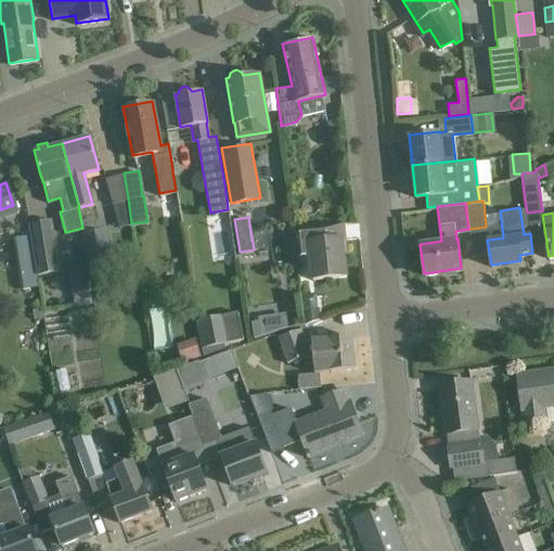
[(60,269),(51,218),(28,221),(34,253),(37,273),(60,269)]
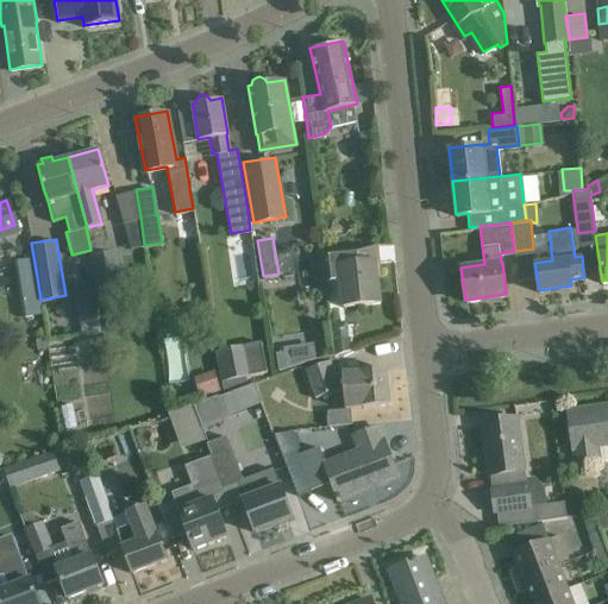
[(106,250),(105,241),(91,244),(92,252),(91,252),(98,297),(99,306),(100,315),(113,314),(112,302),(118,301),(116,283),(121,282),(117,249),(106,250)]
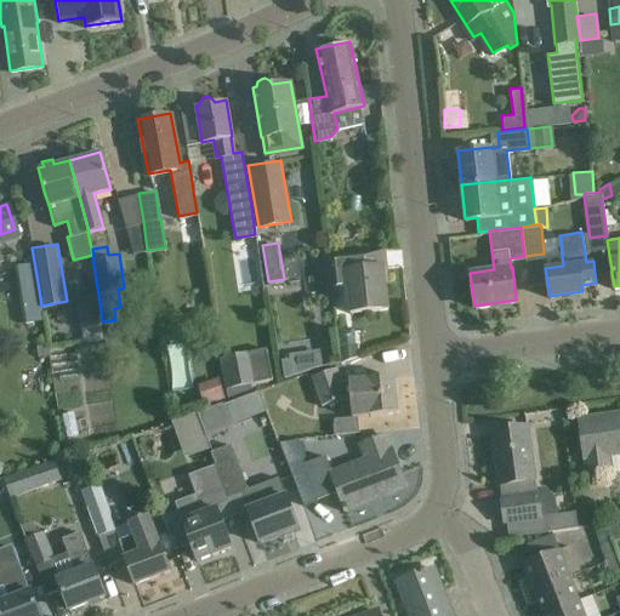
[(385,249),(385,247),(329,254),(333,281),(346,280),(348,311),(386,307),(382,266),(360,267),(359,251),(385,249)]
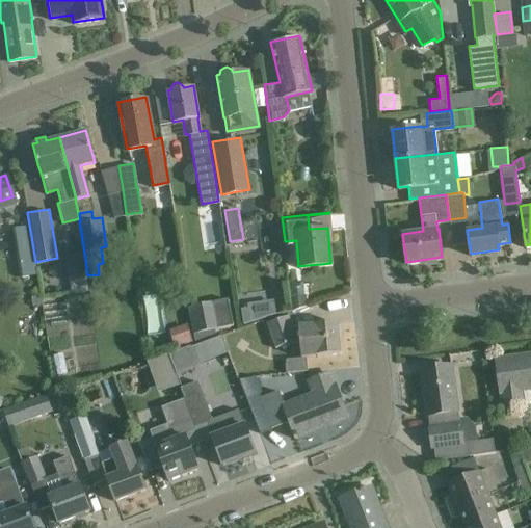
[(32,242),(15,244),(20,274),(36,272),(35,262),(32,242)]
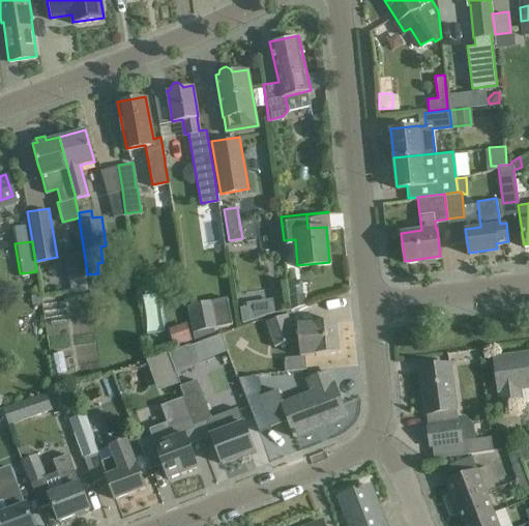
[(65,262),(68,278),(87,274),(86,266),(85,259),(65,262)]
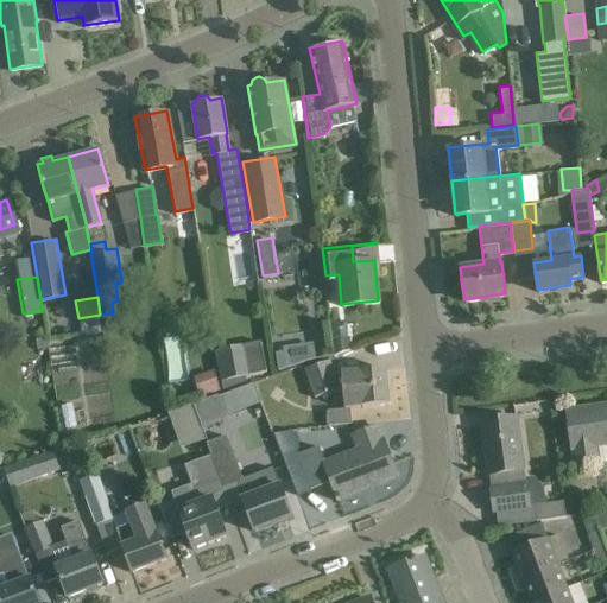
[(348,334),(332,336),(334,350),(349,346),(348,334)]
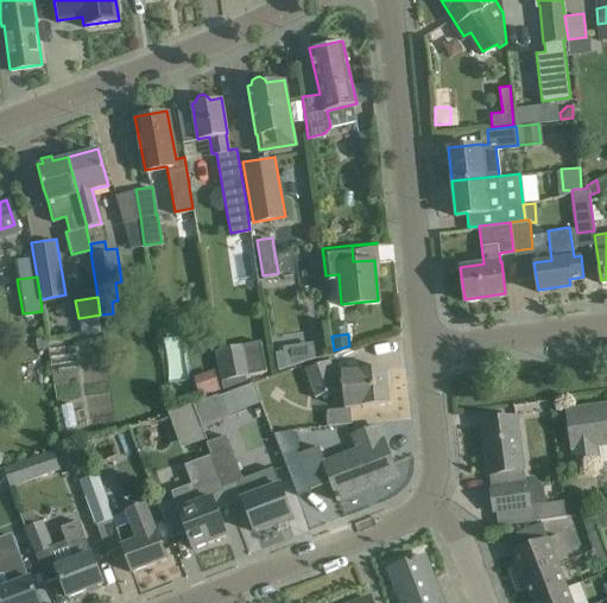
[(266,369),(260,340),(214,349),(220,379),(266,369)]
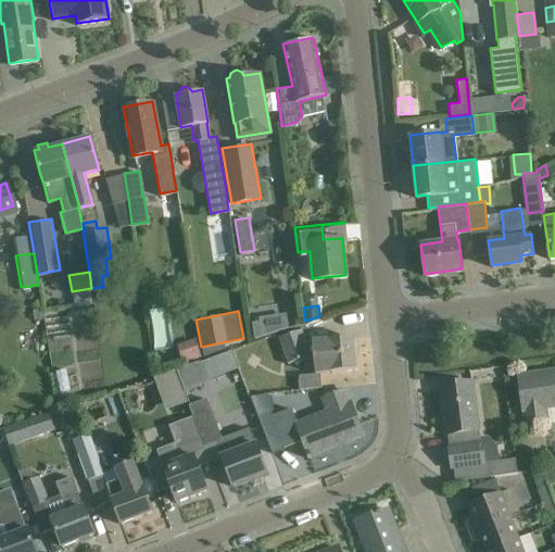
[(259,320),(251,321),(254,337),(288,326),(286,311),(259,315),(259,320)]
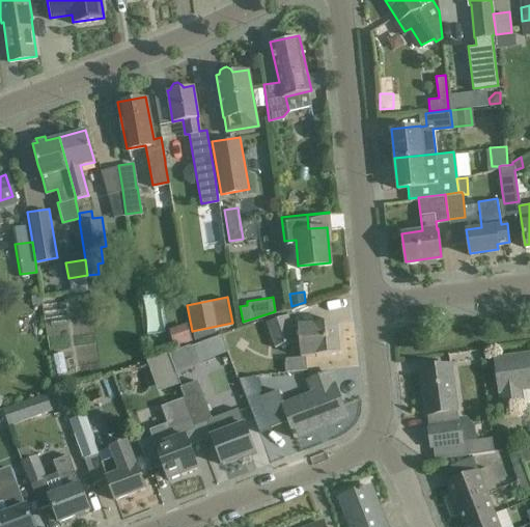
[(291,325),(287,312),(265,321),(274,345),(286,341),(299,340),(300,355),(284,356),(285,369),(306,367),(305,355),(314,354),(339,352),(336,320),(311,323),(312,323),(297,325),(291,325)]
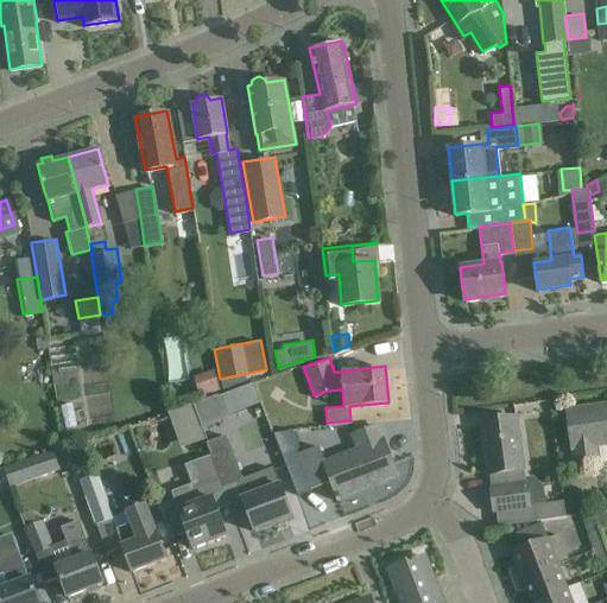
[(213,368),(194,374),(200,392),(219,386),(213,368)]
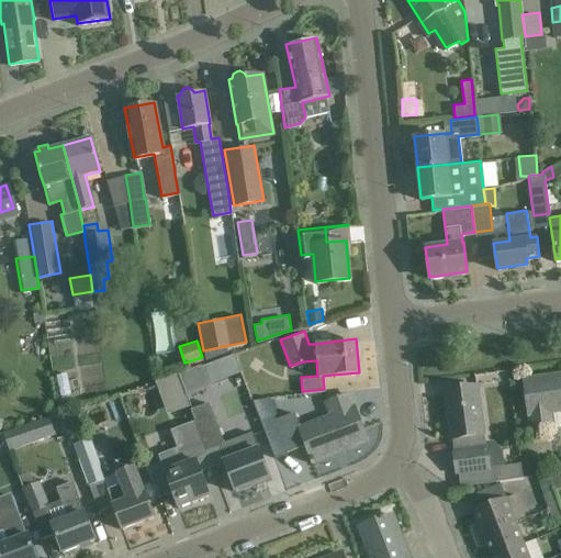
[(202,367),(179,377),(186,394),(209,386),(202,367)]
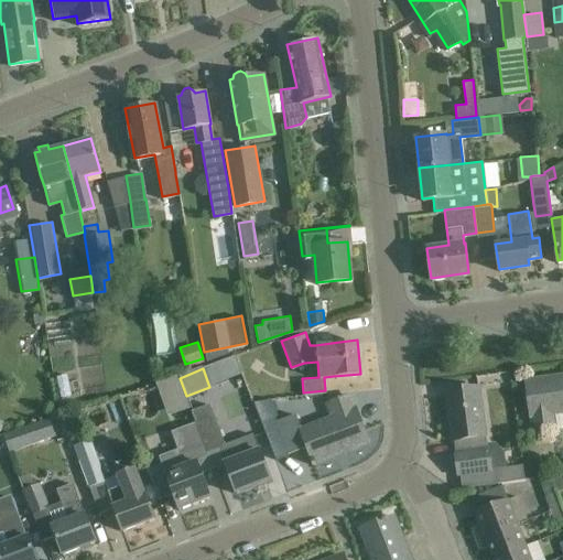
[(562,374),(524,379),(530,415),(530,413),(532,426),(554,423),(553,411),(562,409),(562,374)]
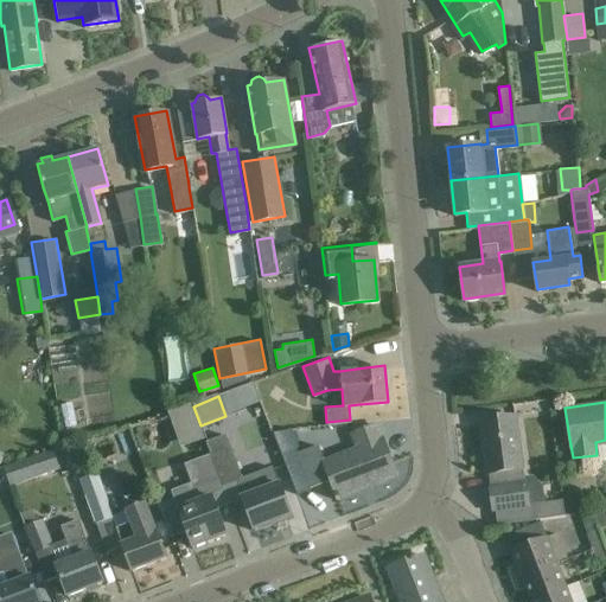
[(515,415),(480,420),(488,472),(492,471),(495,485),(489,486),(492,508),(495,508),(496,524),(563,514),(562,498),(527,503),(515,415)]
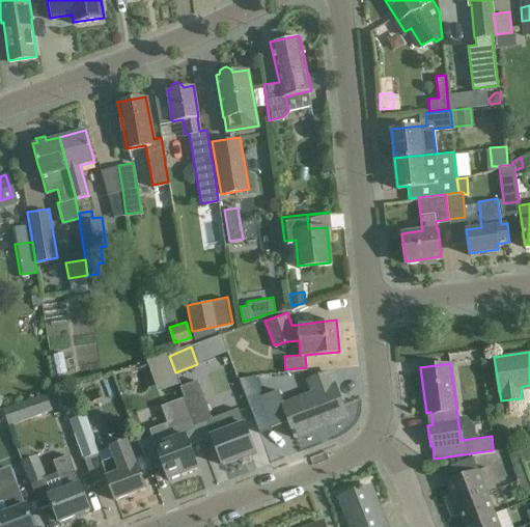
[(258,394),(271,426),(272,425),(271,422),(287,416),(293,431),(291,432),(293,436),(296,434),(296,433),(346,414),(334,383),(333,383),(329,370),(307,378),(311,390),(282,401),(277,387),(258,394)]
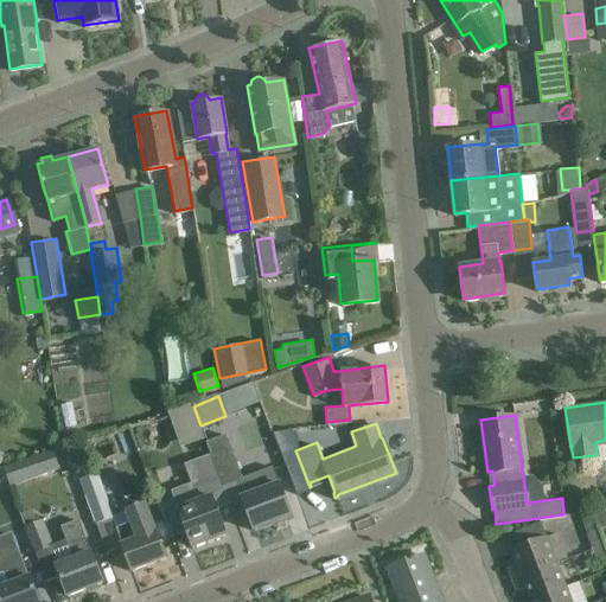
[(224,431),(205,440),(221,479),(223,485),(235,480),(254,529),(276,520),(278,520),(278,519),(281,518),(282,517),(284,518),(285,517),(291,514),(272,465),(241,476),(224,431)]
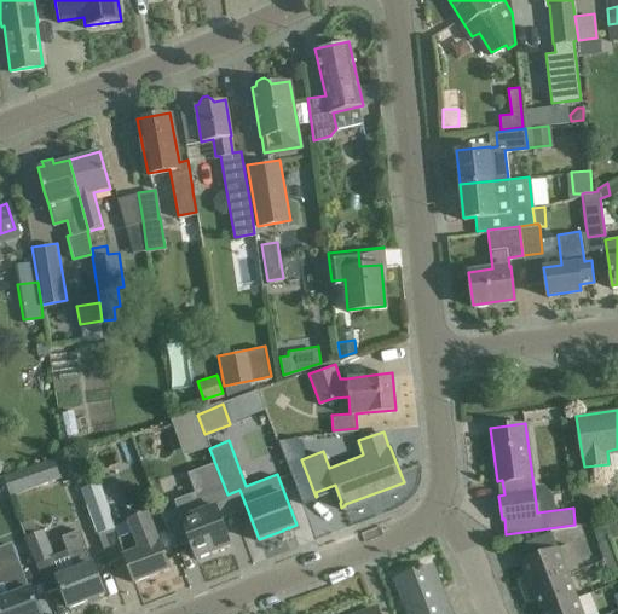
[(59,476),(53,457),(41,461),(3,475),(10,494),(59,476)]
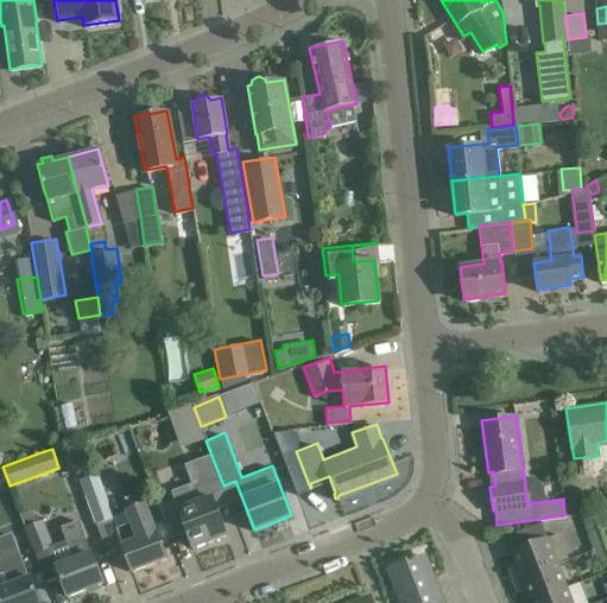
[(190,482),(170,490),(178,511),(182,521),(193,547),(226,534),(216,509),(207,486),(220,480),(210,452),(183,463),(190,482)]
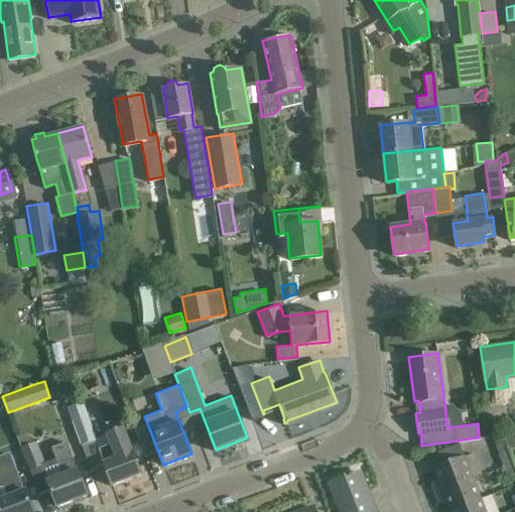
[(76,402),(67,406),(81,444),(96,439),(97,438),(82,400),(76,402)]
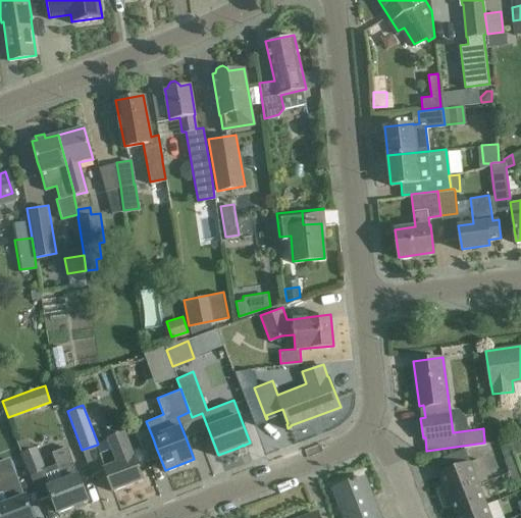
[(500,438),(498,424),(483,426),(485,436),(485,439),(500,438)]
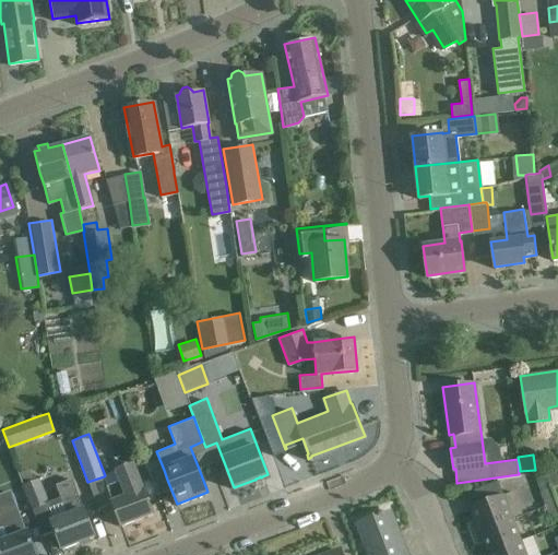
[(120,481),(106,486),(120,524),(152,512),(143,489),(132,463),(116,469),(120,481)]
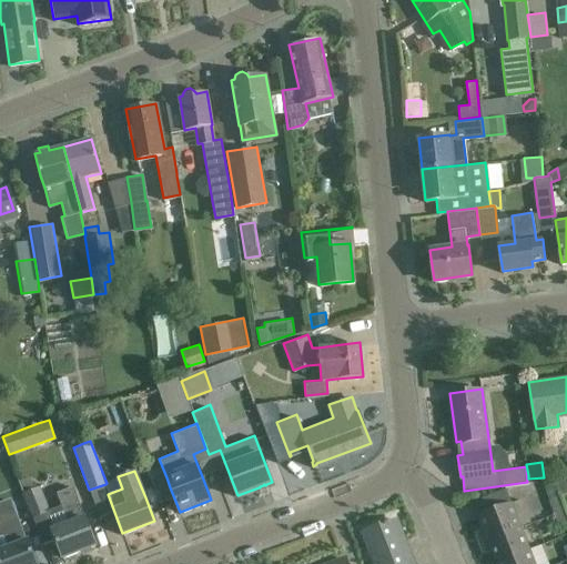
[(550,499),(555,511),(564,507),(552,479),(550,479),(543,481),(550,499)]
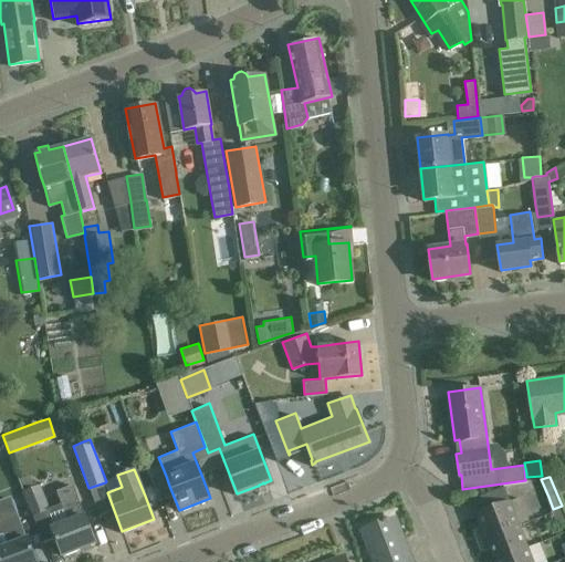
[(23,490),(32,514),(33,518),(41,538),(53,532),(54,533),(62,554),(95,542),(87,521),(85,516),(77,497),(73,485),(59,490),(63,502),(70,521),(53,528),(46,509),(49,509),(39,484),(38,485),(30,487),(23,490)]
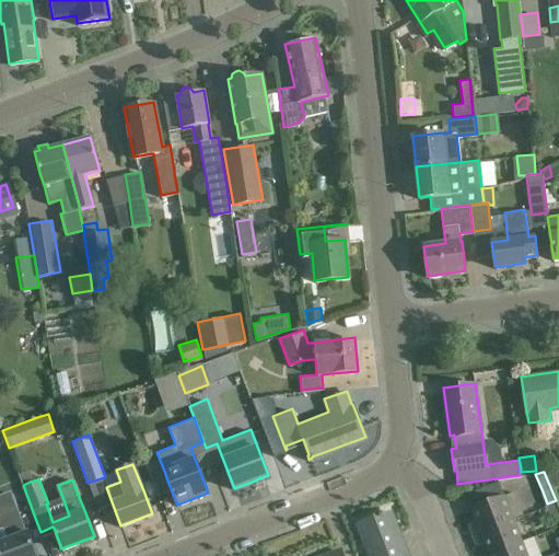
[(476,519),(467,522),(472,533),(512,517),(522,513),(513,490),(503,495),(479,504),(470,507),(476,519)]
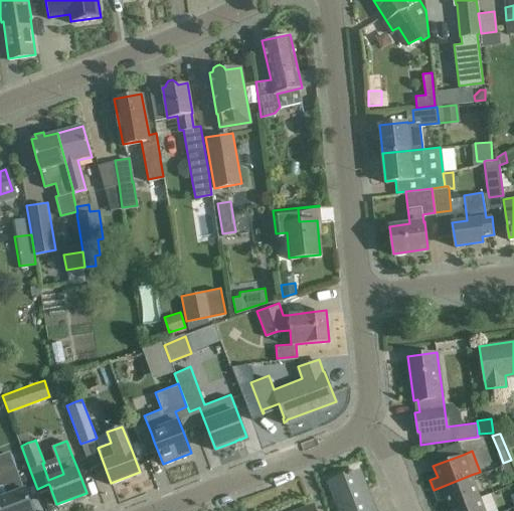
[(513,469),(511,460),(503,463),(508,475),(513,472),(513,469)]
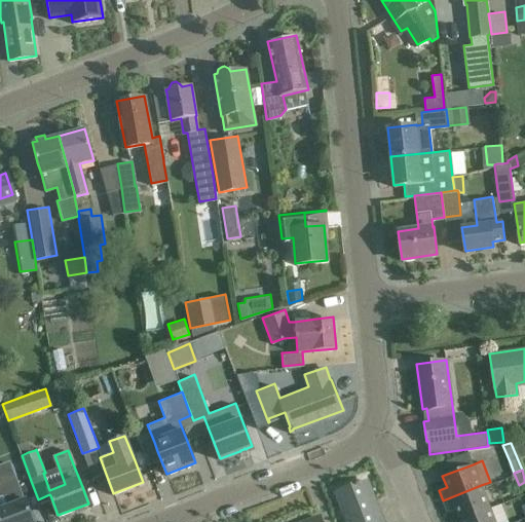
[(0,521),(34,521),(28,505),(25,498),(24,499),(17,482),(15,476),(2,480),(0,481),(0,521)]
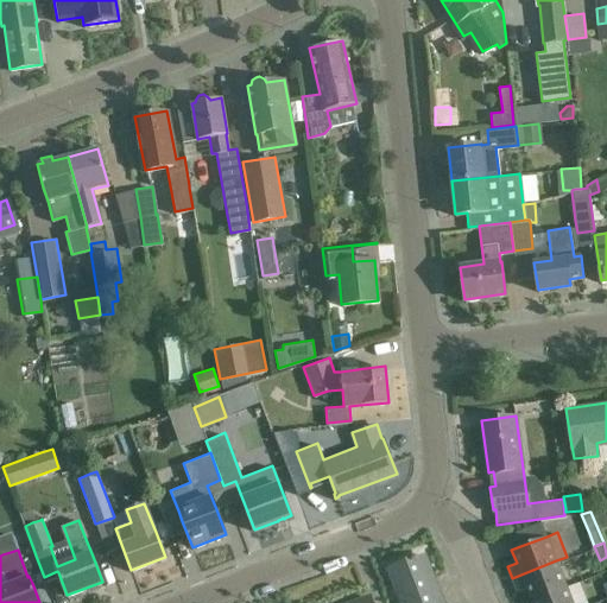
[(402,602),(442,602),(424,554),(413,558),(413,557),(410,558),(411,559),(390,567),(391,569),(392,567),(402,591),(398,594),(402,602)]
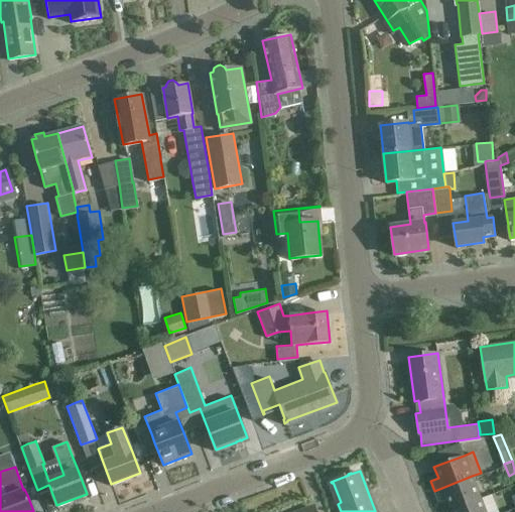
[(449,508),(480,497),(472,476),(434,491),(438,500),(445,498),(449,508)]
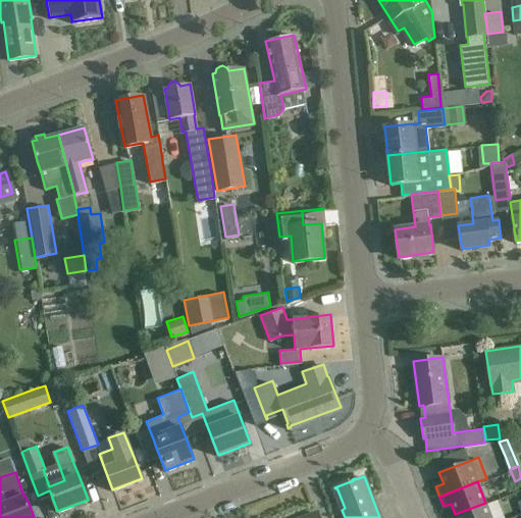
[(490,517),(485,503),(455,514),(456,517),(490,517)]
